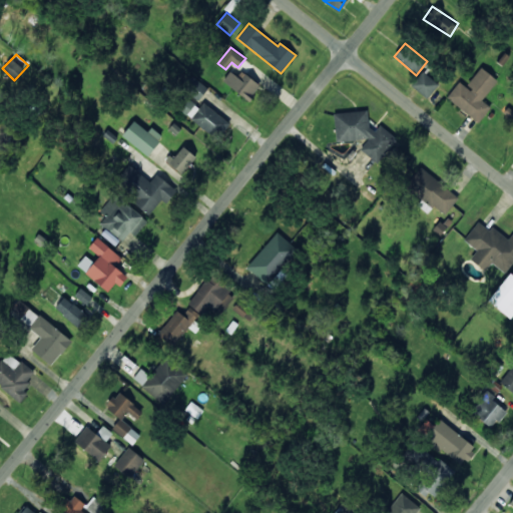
[(479,122),(490,107),(482,100),(497,80),(481,67),(466,86),(459,81),(447,97),(479,122)]
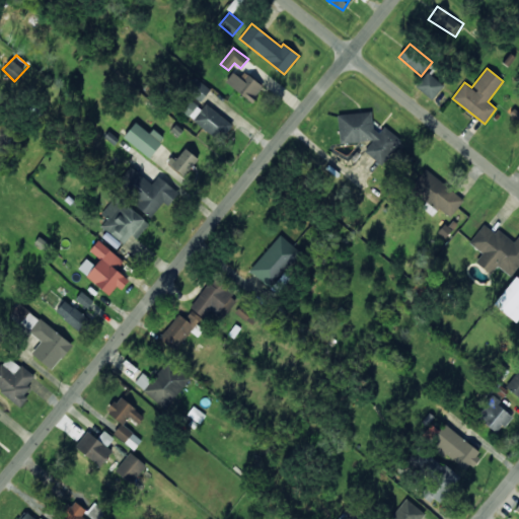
[(232,72),(225,84),(253,101),(264,85),(243,72),(240,77),(232,72)]
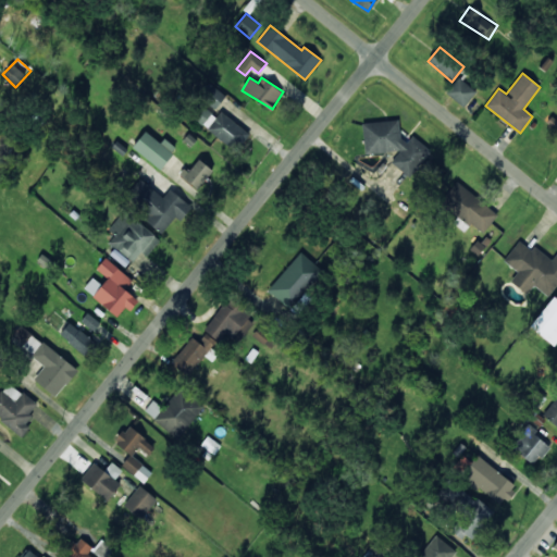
[(477,91),(459,77),(446,93),(463,107),(477,91)]
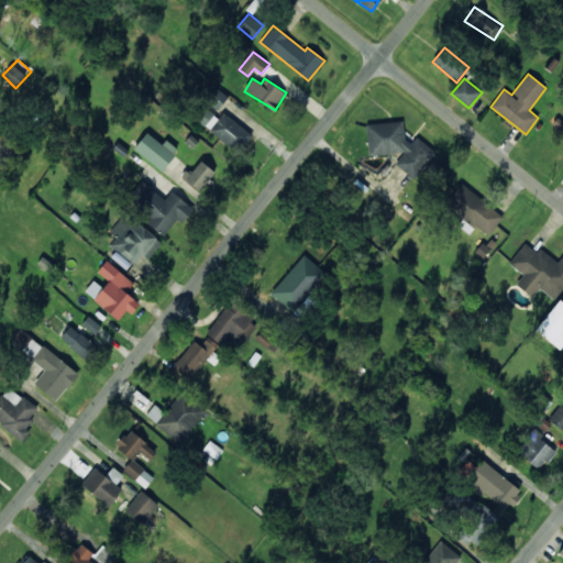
[(229,97),(210,83),(199,97),(217,111),(229,97)]
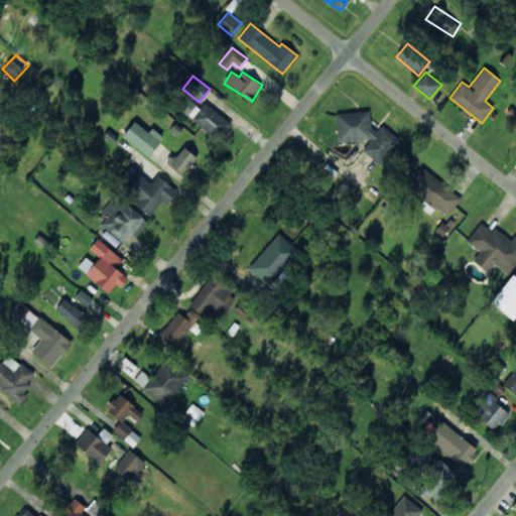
[(232,125),(205,103),(201,108),(180,92),(171,103),(219,141),(232,125)]
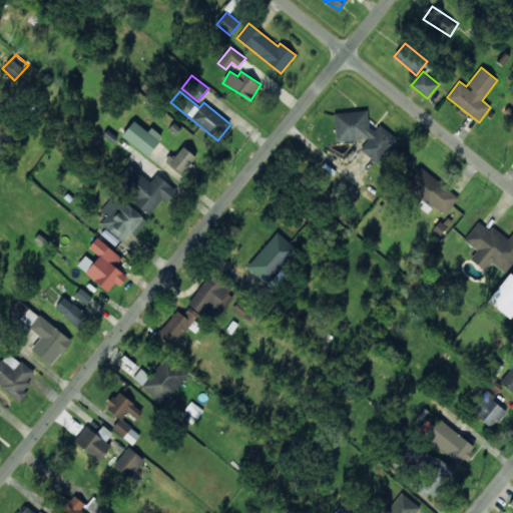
[(334,113),(337,141),(364,139),(366,157),(381,155),(381,151),(394,150),(393,127),(369,129),(368,110),(334,113)]
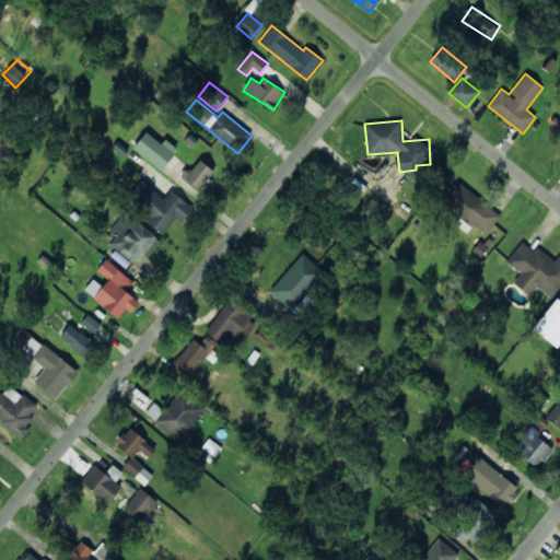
[(178,149),(165,139),(162,143),(147,131),(133,148),(161,170),(178,149)]
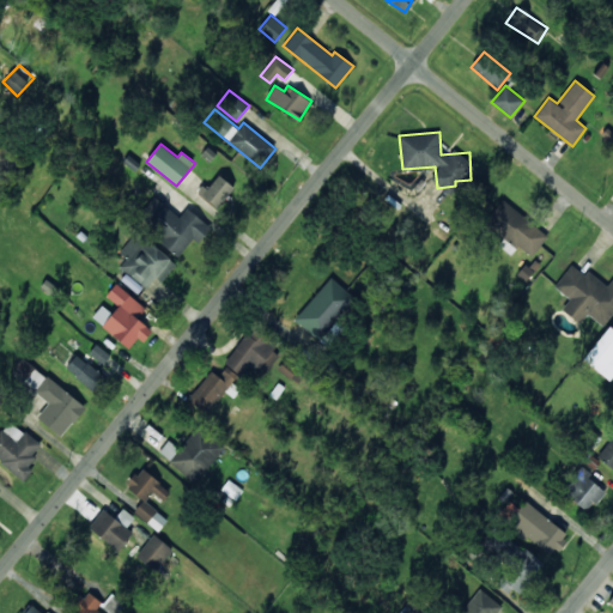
[(234,186),(216,174),(200,195),(219,208),(234,186)]
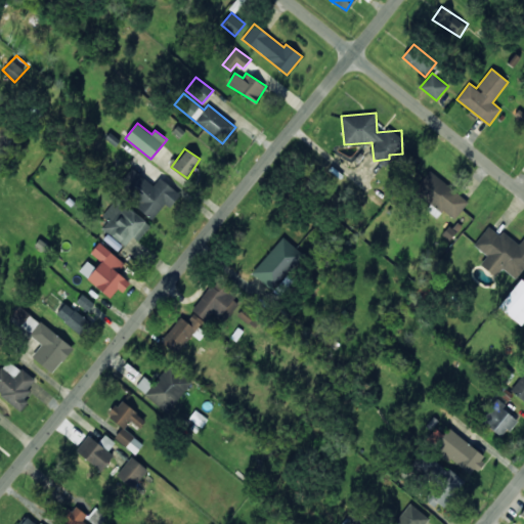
[(154,185),(133,170),(125,180),(131,184),(123,194),(157,220),(178,191),(160,177),(154,185)]
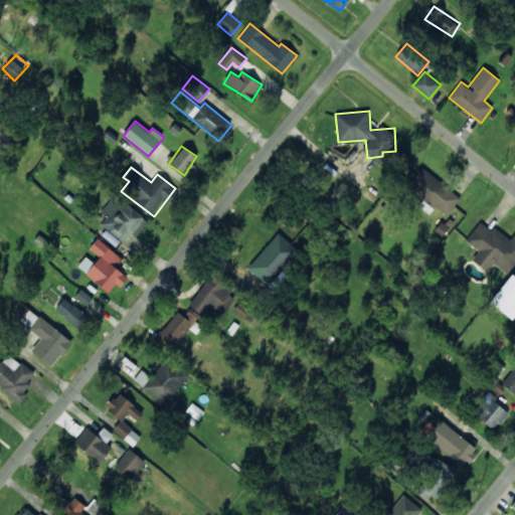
[(447,216),(461,196),(421,168),(407,188),(447,216)]
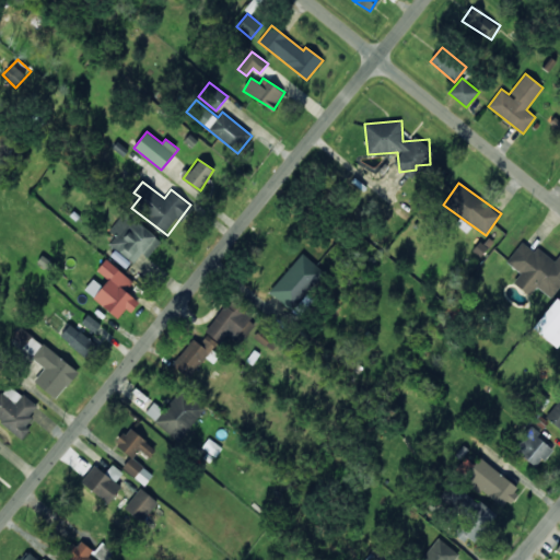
[(108,230),(116,236),(109,244),(116,248),(111,255),(127,269),(141,252),(147,257),(161,242),(126,210),(108,230)]
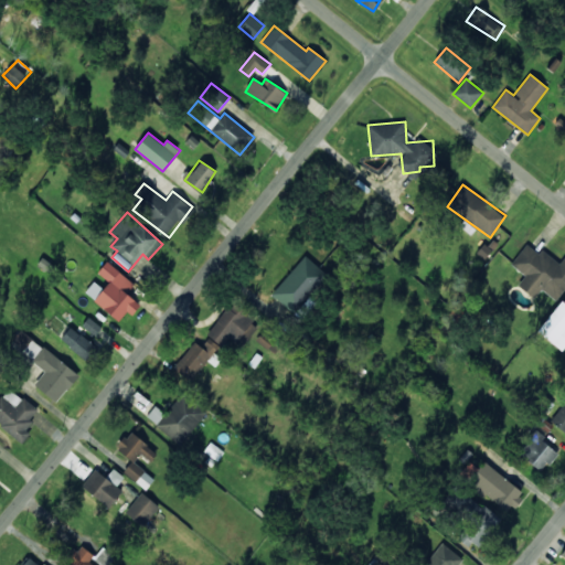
[(564,288),(564,257),(560,263),(541,249),(539,253),(526,244),(511,264),(525,275),(518,286),(534,298),(542,289),(556,300),(564,288)]
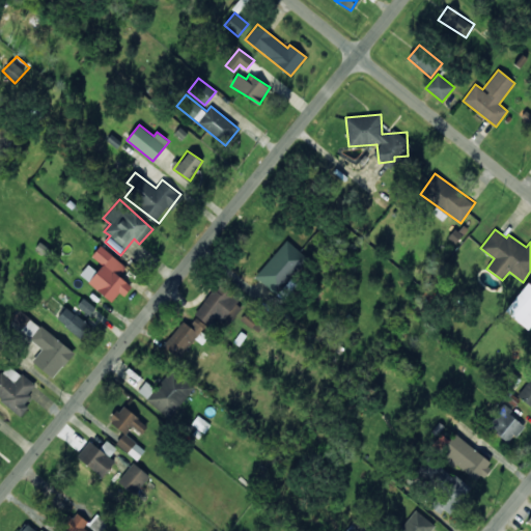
[(274,292),(306,257),(287,240),(255,276),(274,292)]
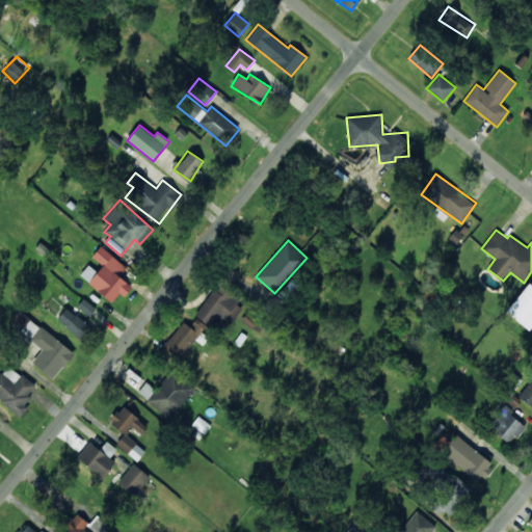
[(112,301),(120,293),(125,297),(132,287),(120,276),(127,267),(100,246),(91,257),(103,265),(97,272),(88,265),(80,275),(112,301)]
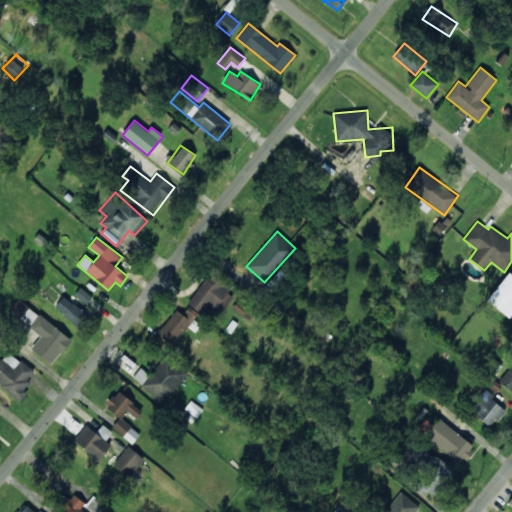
[(511,313),(511,274),(509,272),(487,299),(509,318),(511,313)]
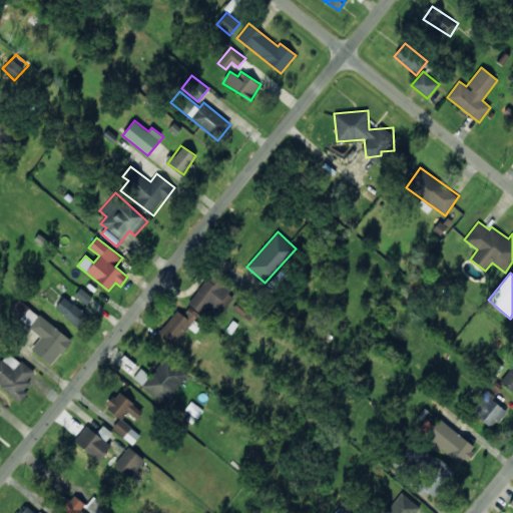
[(203,316),(210,307),(219,314),(235,295),(210,275),(187,303),(203,316)]
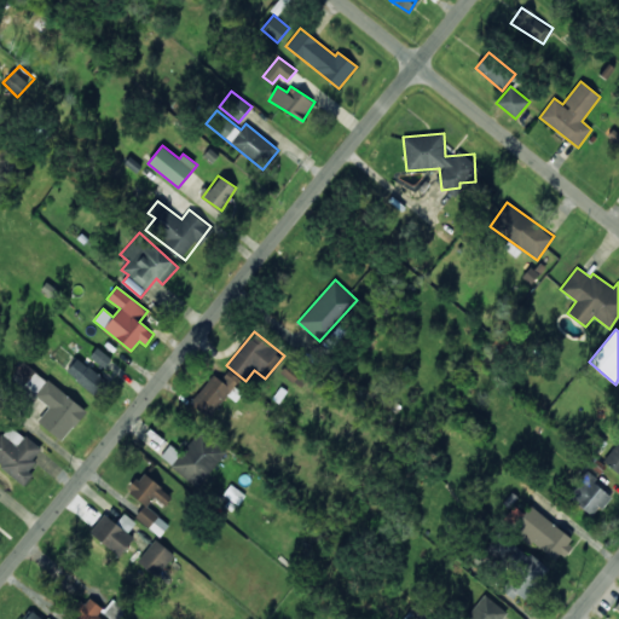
[(111,358),(96,348),(90,358),(105,368),(111,358)]
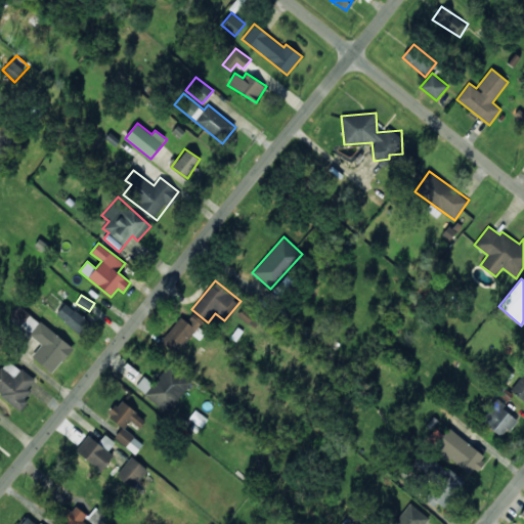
[(56,315),(80,334),(89,321),(66,303),(56,315)]
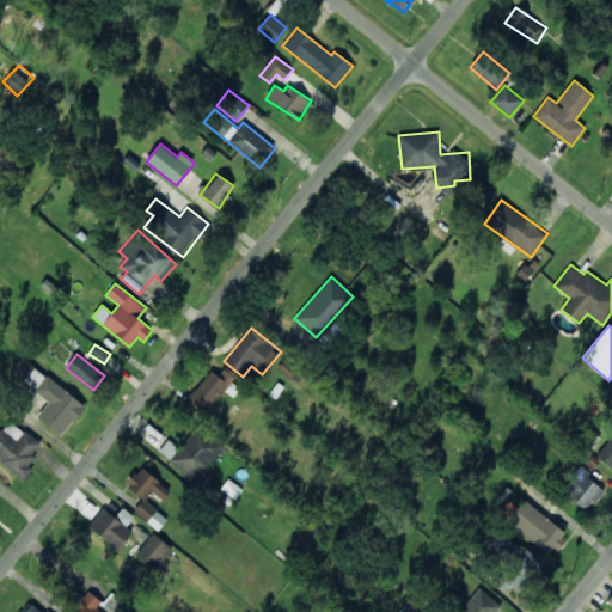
[(85,407),(23,356),(11,372),(49,402),(37,416),(61,436),(85,407)]
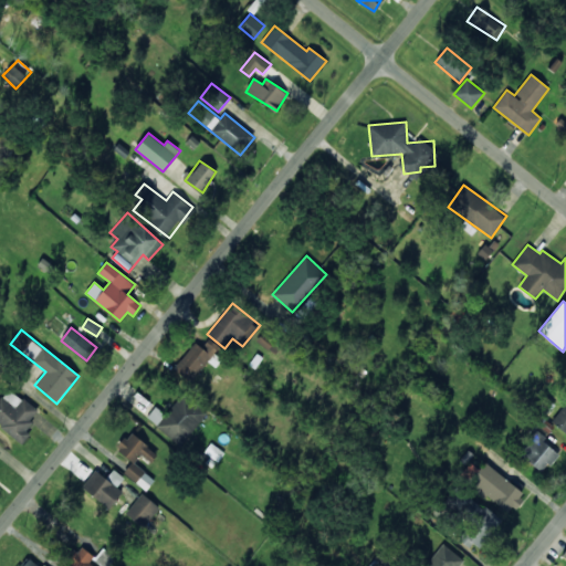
[(273,353),(280,344),(263,332),(257,339),(273,353)]
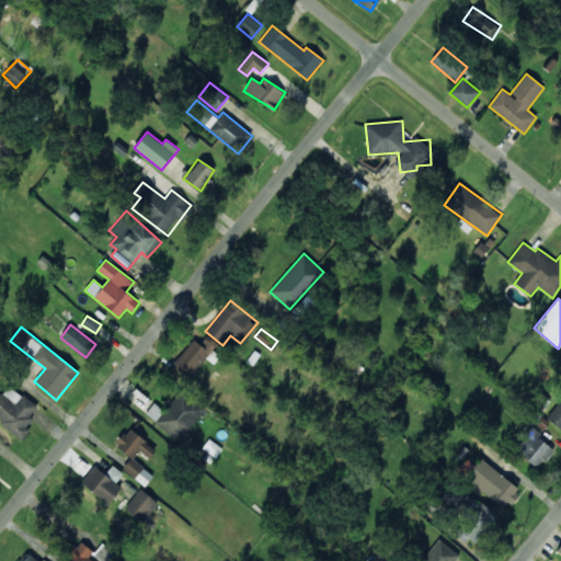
[(194,340),(172,364),(187,378),(217,346),(207,336),(199,345),(194,340)]
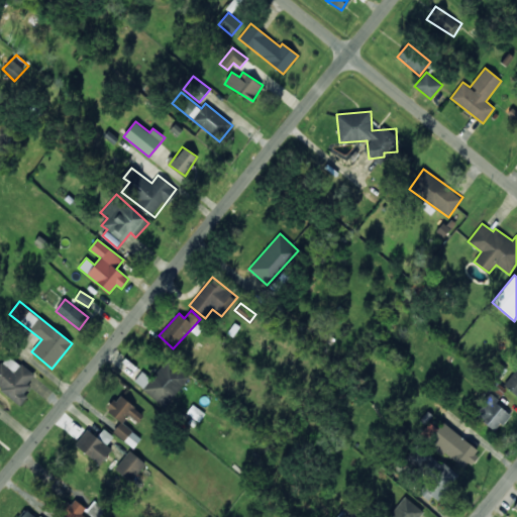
[(0,388),(19,405),(27,396),(22,392),(34,377),(9,354),(0,364),(0,388)]
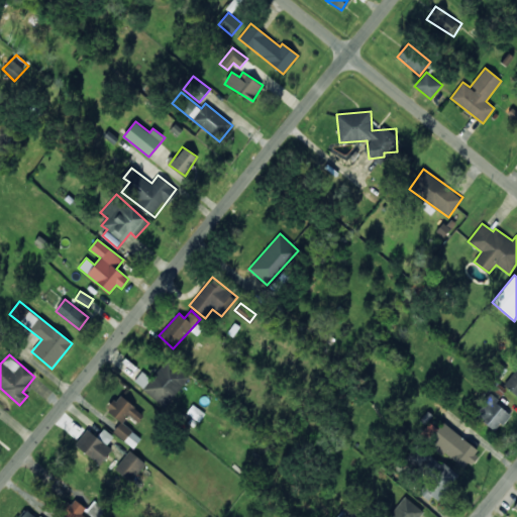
[(189,379),(169,358),(150,379),(142,372),(134,380),(164,407),(189,379)]
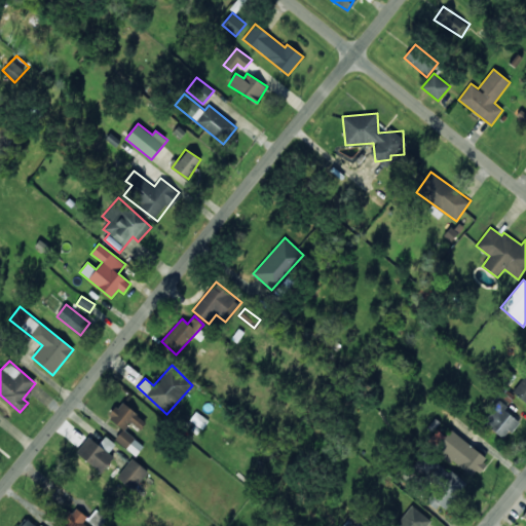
[(115,440),(137,455),(144,445),(124,431),(130,422),(141,429),(147,421),(120,402),(109,417),(123,428),(115,440)]
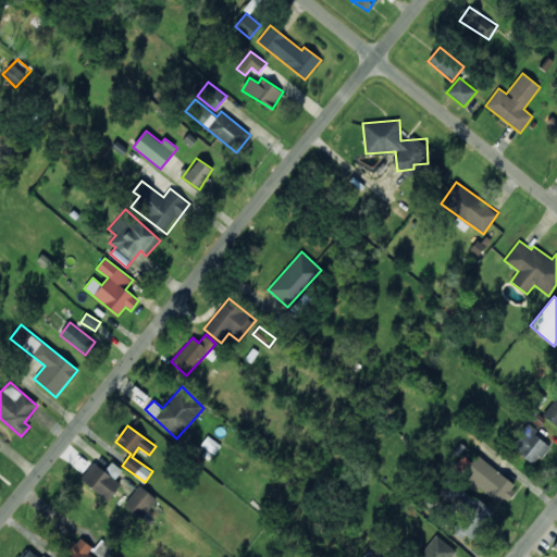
[(528,425),(511,446),(534,465),(551,444),(528,425)]
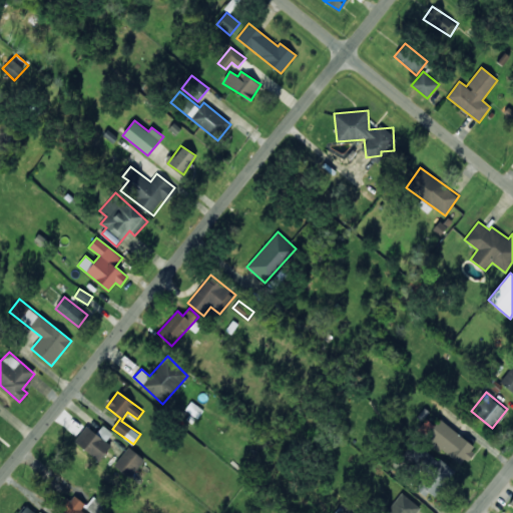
[(203,410),(191,402),(185,410),(197,418),(203,410)]
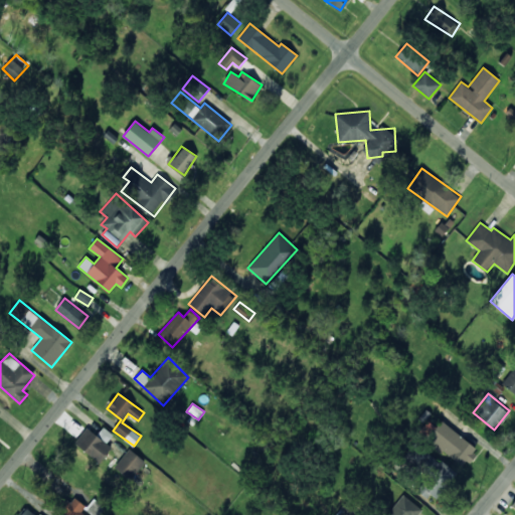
[(441,421),(436,427),(427,420),(418,433),(442,451),(464,468),(477,450),(441,421)]
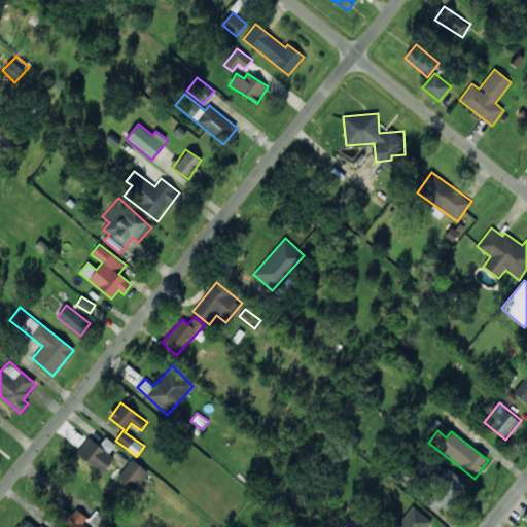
[(76,453),(101,473),(114,458),(108,453),(115,445),(106,436),(99,445),(89,437),(76,453)]
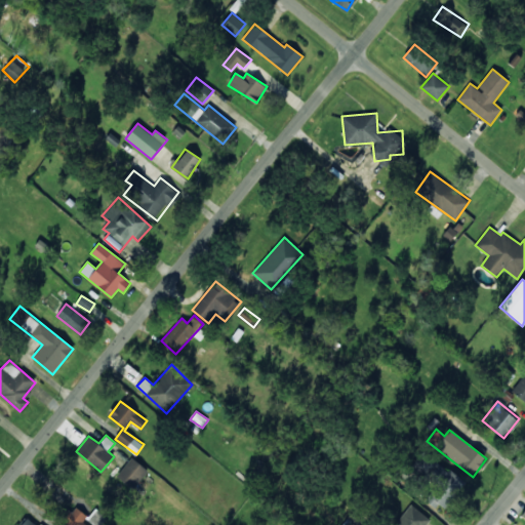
[(133,489),(148,470),(131,457),(117,477),(133,489)]
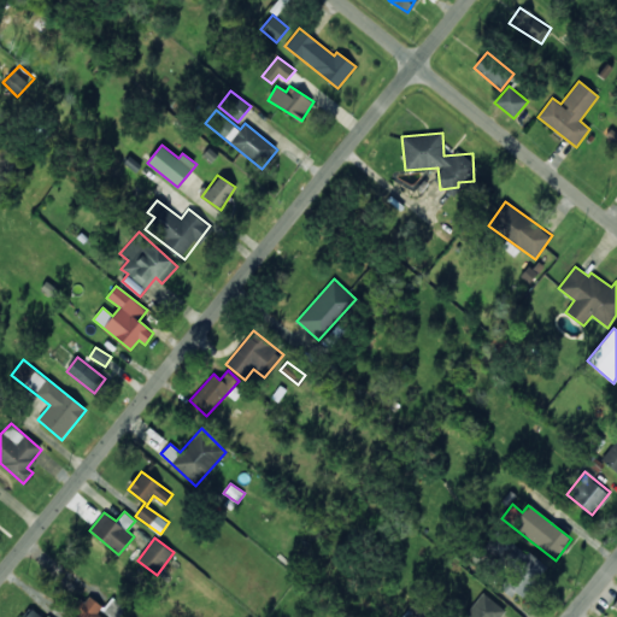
[(545,563),(521,550),(515,562),(511,559),(498,586),(526,600),(545,563)]
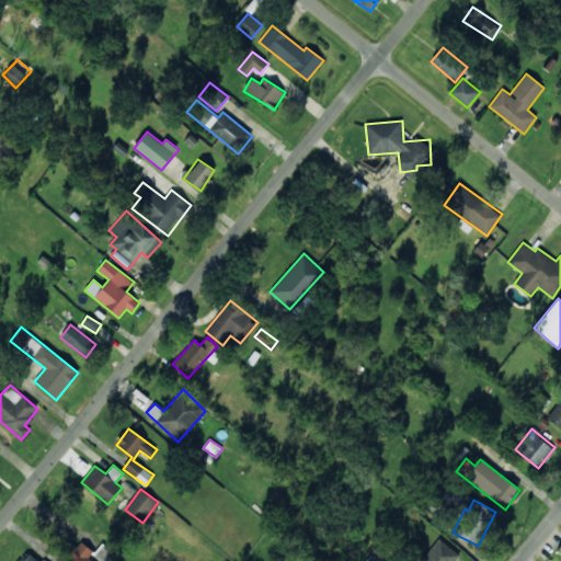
[(455,560),(459,557),(441,539),(420,560),(455,560)]
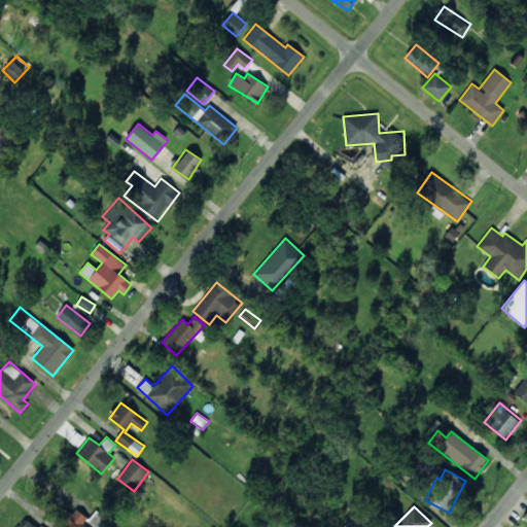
[(86,526),(82,524),(88,517),(76,508),(72,515),(65,508),(57,519),(68,526),(86,526)]
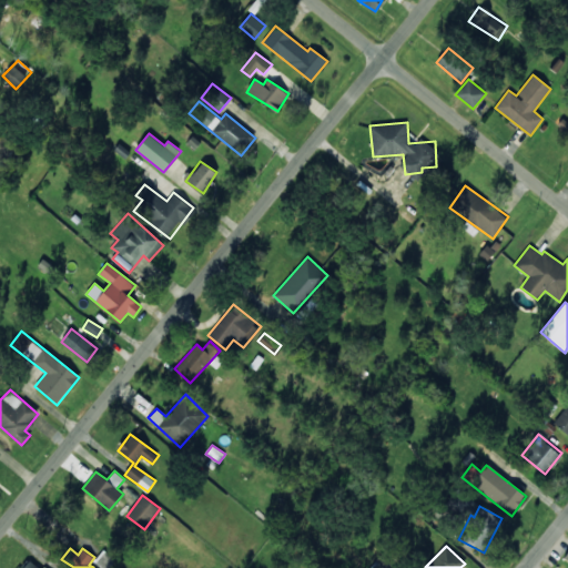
[(42,567),(31,558),(22,567),(42,567)]
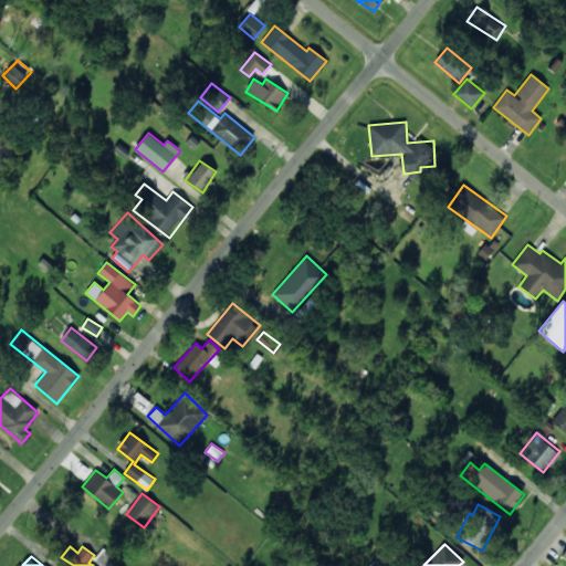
All buildings are outlined.
